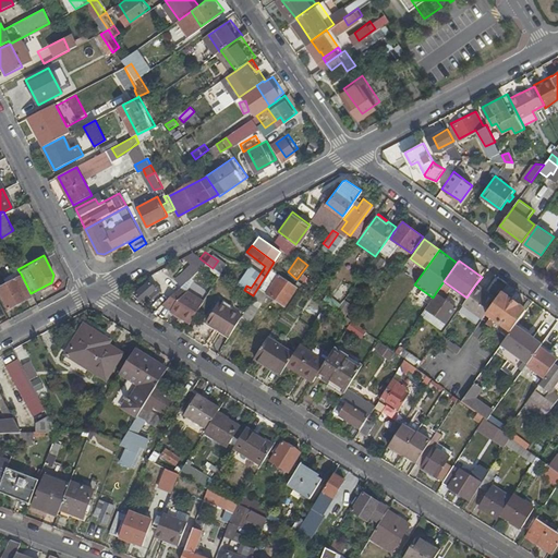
[(177,277),(182,283),(201,271),(196,264),(177,277)]
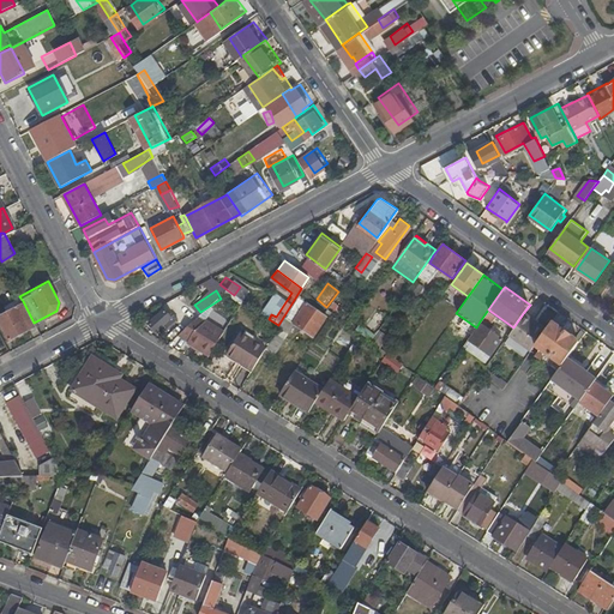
[(271,351),(306,295),(300,290),(278,325),(264,348),(271,351)]
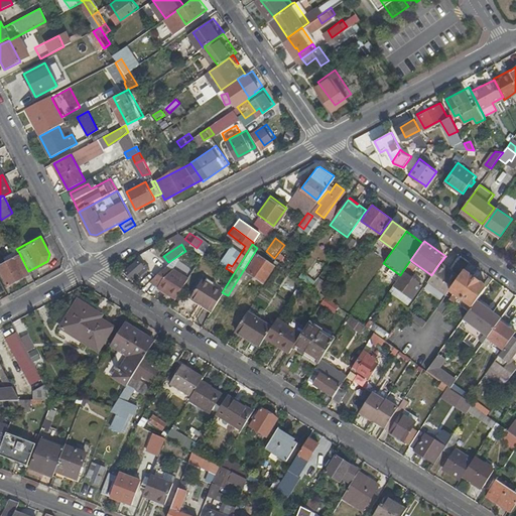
[(246,269),(262,280),(273,262),(257,252),(246,269)]
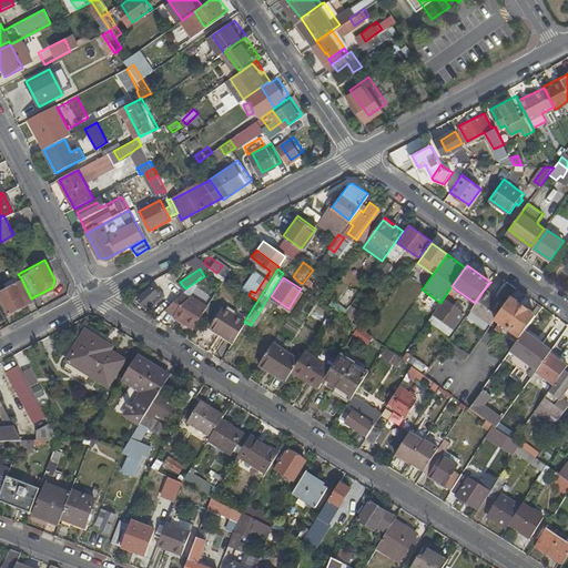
[(307,277),(303,283),(320,295),(323,290),(307,277)]
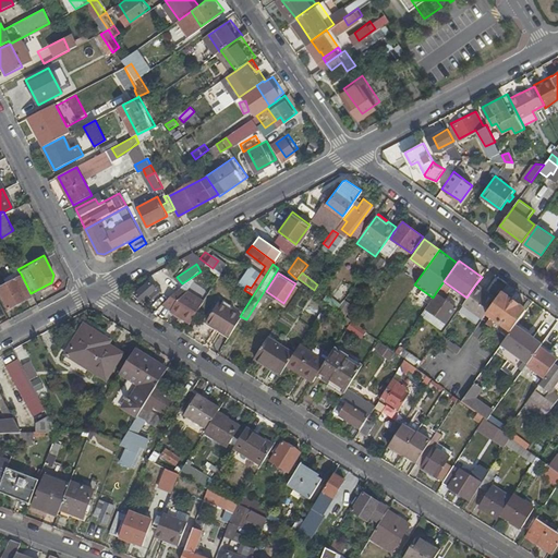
[(0,291),(8,306),(32,294),(31,293),(21,274),(0,283),(0,291)]
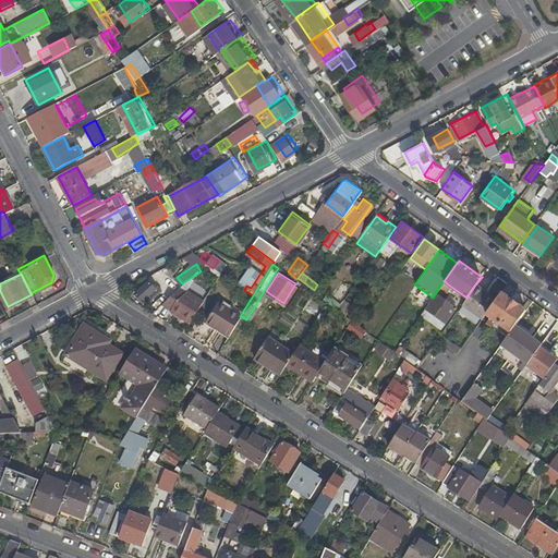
[(160,294),(150,281),(134,293),(141,302),(148,296),(152,301),(160,294)]
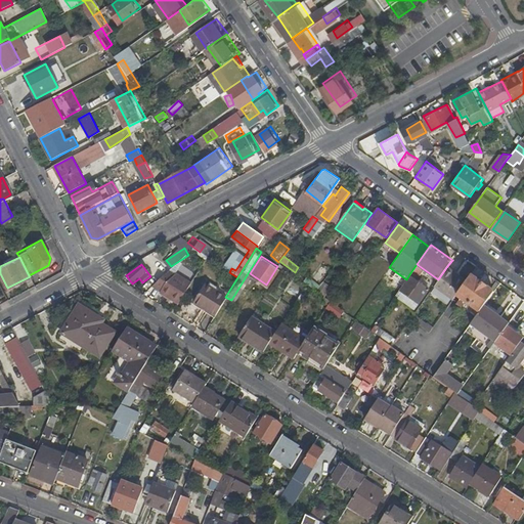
[(438,279),(435,285),(452,298),(456,293),(464,282),(459,279),(452,274),(453,271),(447,266),(438,279)]
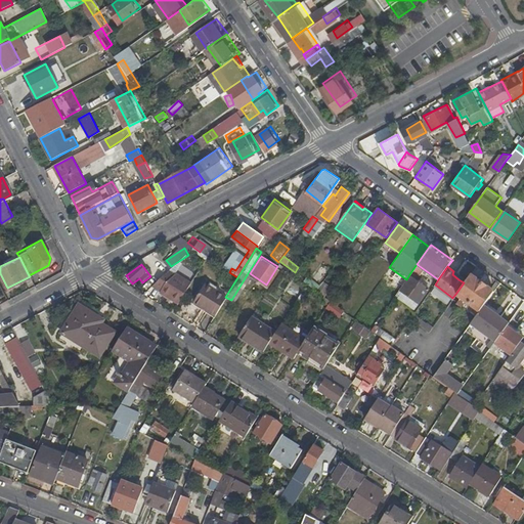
[(167,269),(149,285),(158,290),(157,291),(176,303),(189,281),(174,271),(172,273),(167,269)]
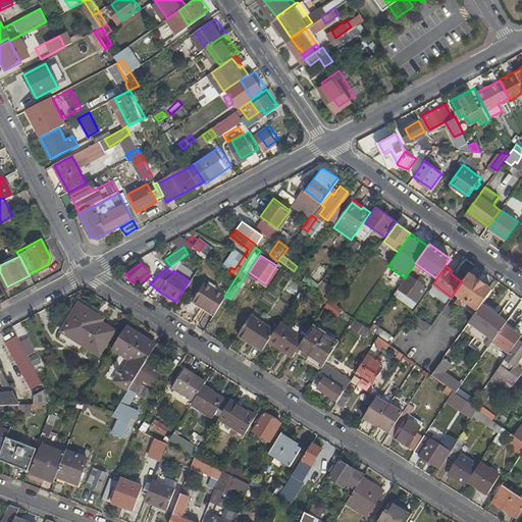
[(338,278),(327,271),(321,280),(332,288),(338,278)]
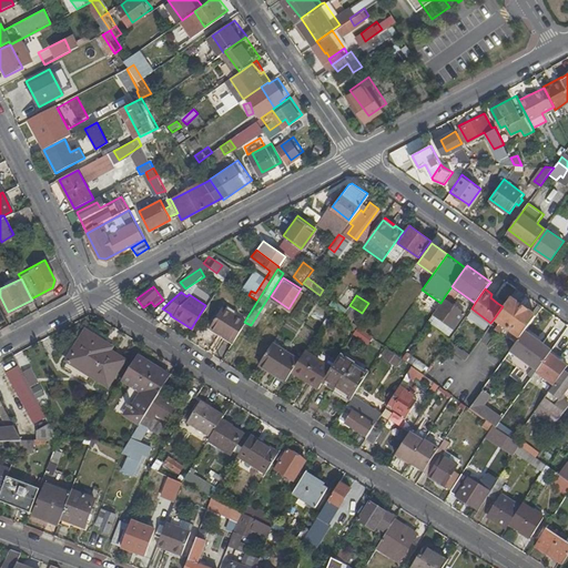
[(503,306),(495,317),(519,336),(525,330),(536,314),(509,296),(503,306)]
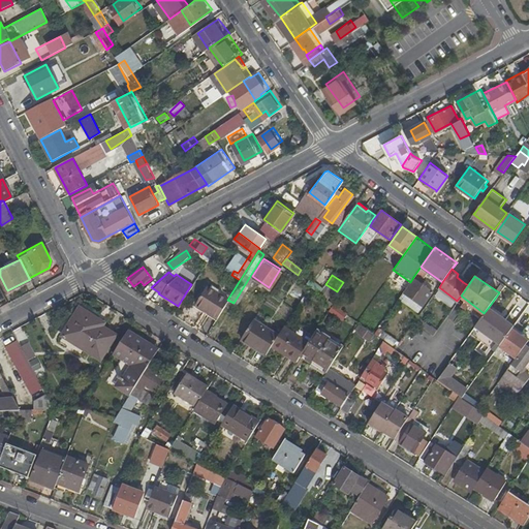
[(410,282),(403,292),(422,306),(432,290),(413,277),(410,282)]
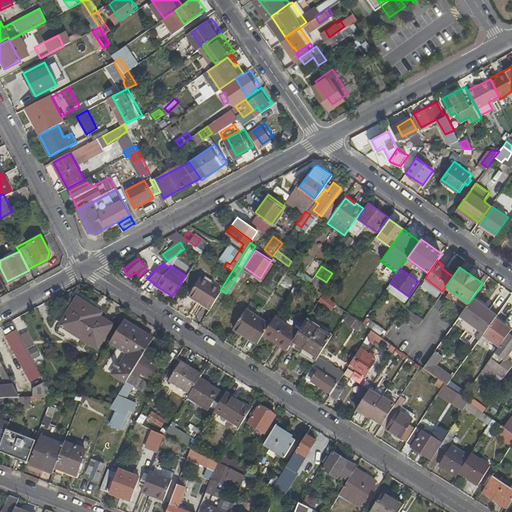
[(296,273),(305,279),(308,275),(299,269),(296,273)]
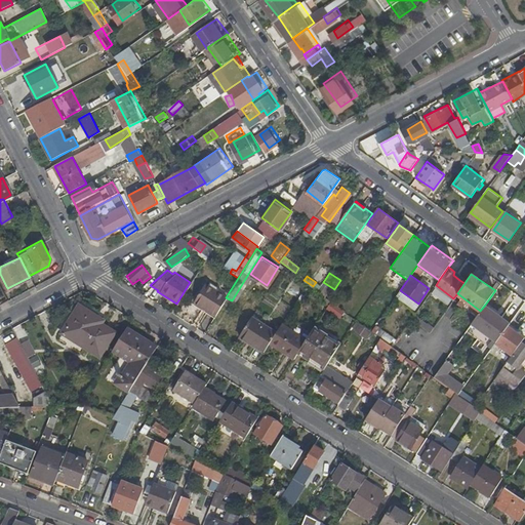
[(337,305),(344,296),(323,282),(317,290),(331,300),(337,305)]
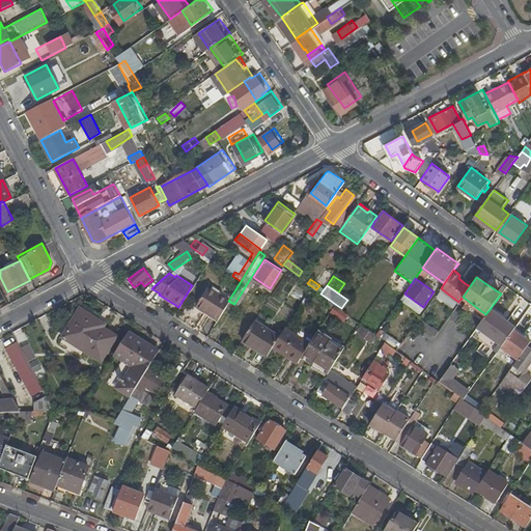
[(195,304),(217,318),(228,302),(206,287),(195,304)]
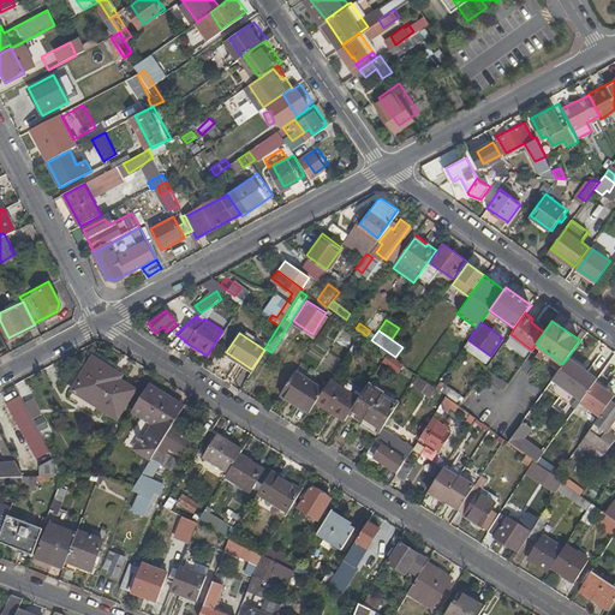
[(388,353),(382,362),(399,372),(404,364),(388,353)]
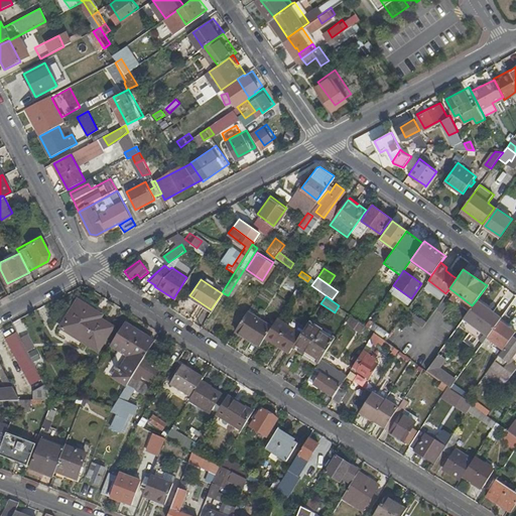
[(75,299),(58,325),(94,347),(107,326),(89,313),(91,309),(75,299)]
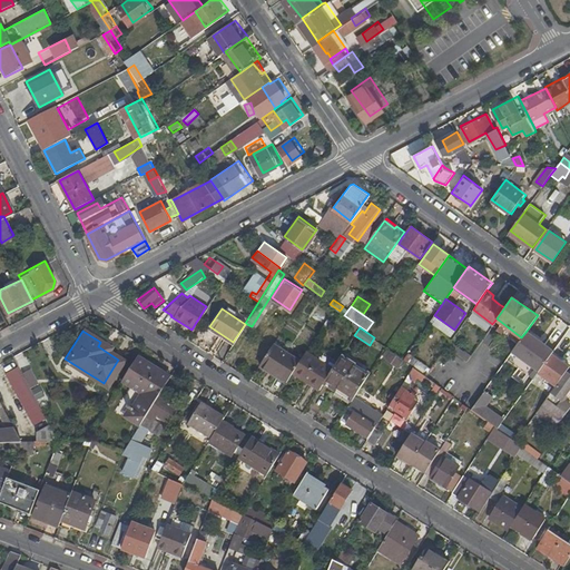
[(512,351),(539,371),(552,353),(554,351),(527,331),(521,337),(512,351)]
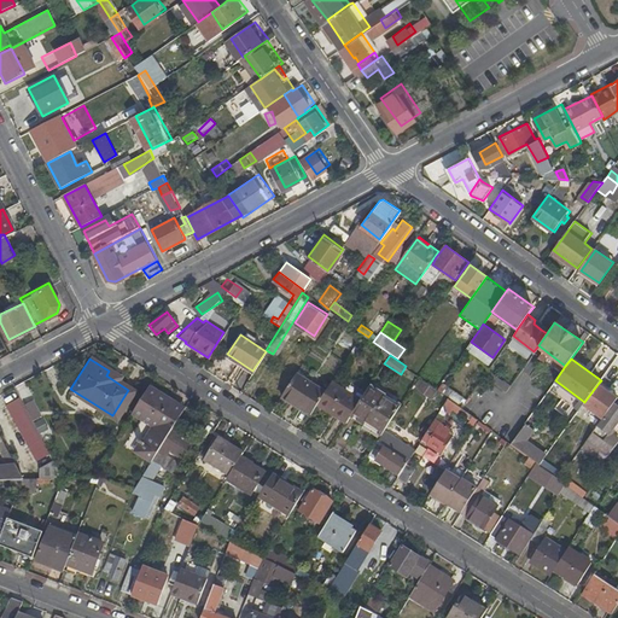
[(484,375),(506,390),(511,384),(488,369),(484,375)]
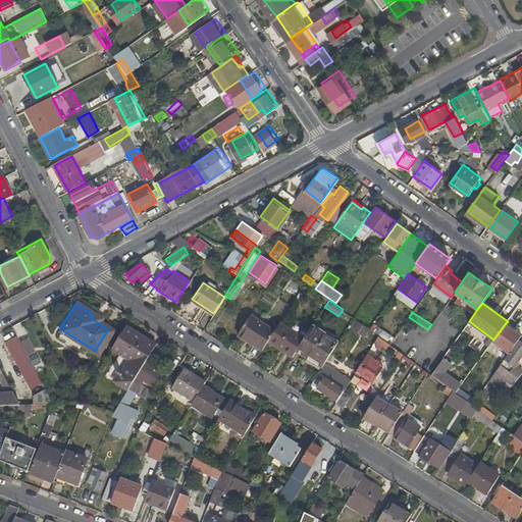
[(267,342),(274,330),(249,314),(237,333),(246,340),(248,336),(263,348),(267,342)]
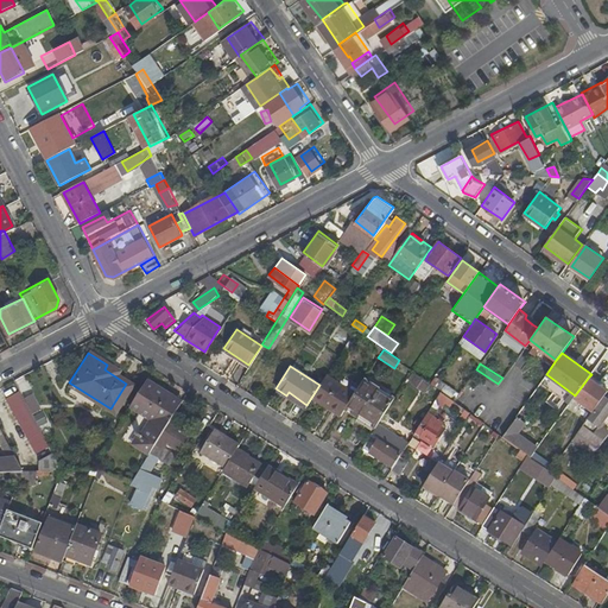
[(412,378),(429,388),(432,384),(430,382),(417,372),(412,378)]
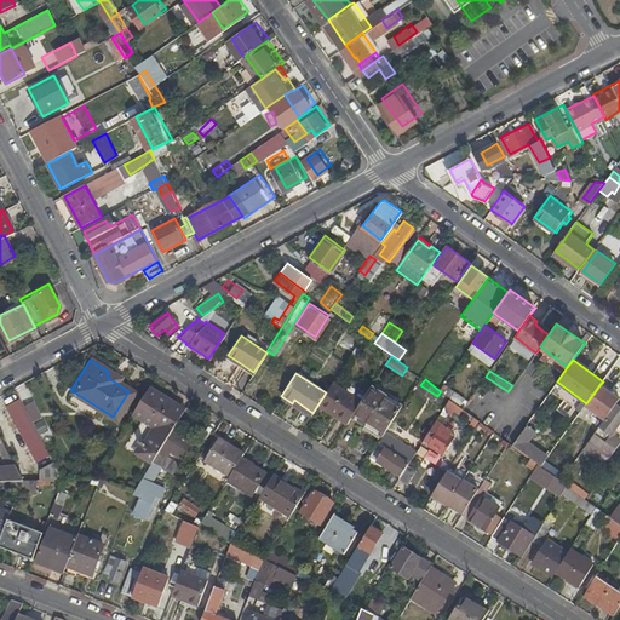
[(350,419),(361,402),(332,383),(326,392),(317,406),(329,413),(332,409),(349,420),(350,419)]
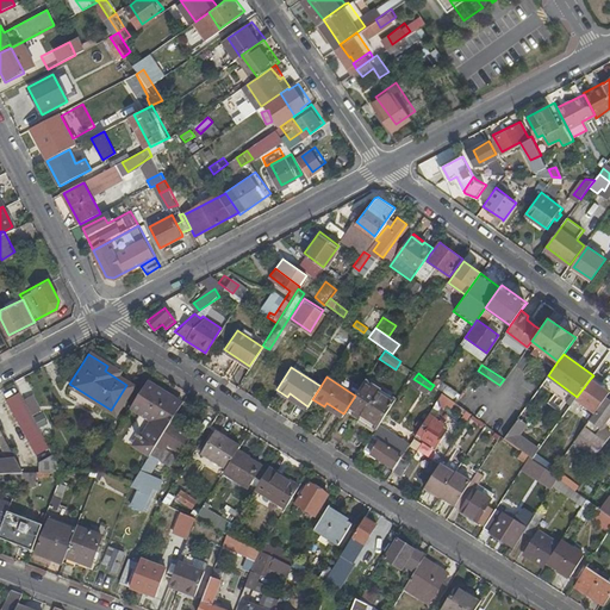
[(436,377),(431,384),(434,385),(441,390),(442,391),(449,397),(455,402),(461,394),(436,377)]
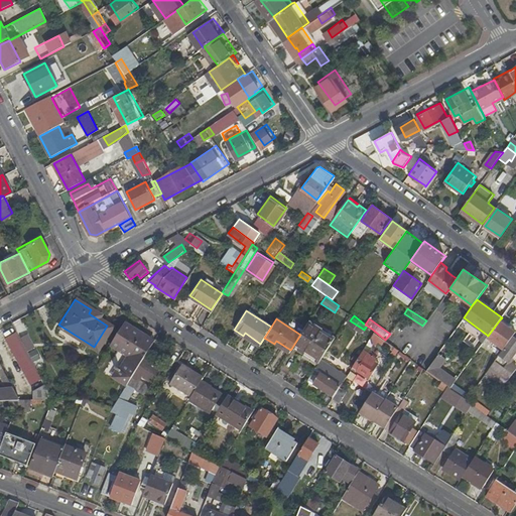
[(11,323),(16,333),(22,330),(17,319),(11,323)]
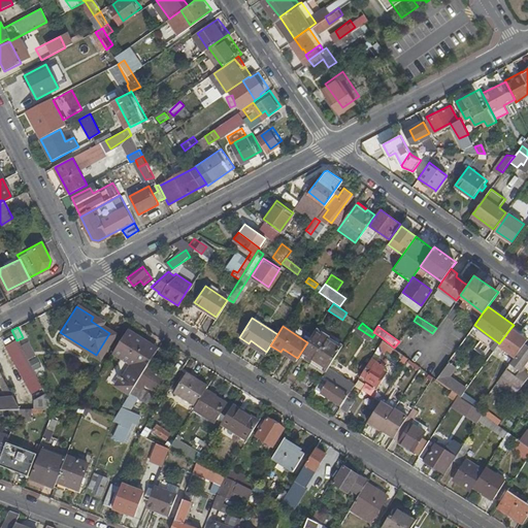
[(35,354),(51,345),(41,327),(25,335),(35,354)]
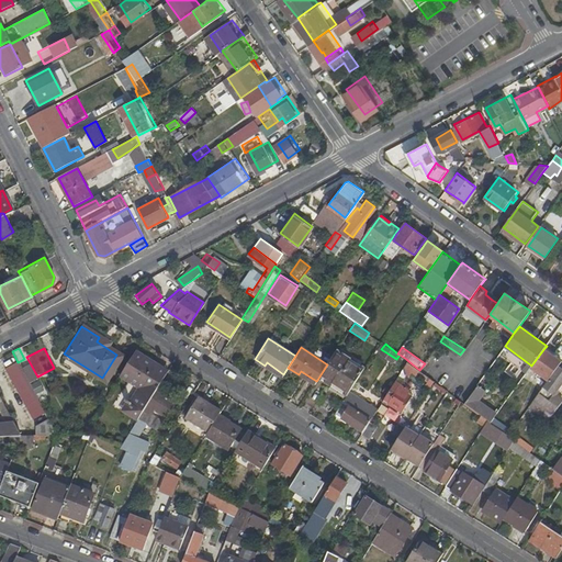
[(119,407),(134,418),(135,416),(153,389),(160,378),(147,370),(153,361),(134,348),(117,373),(125,379),(135,385),(132,391),(131,390),(119,407)]
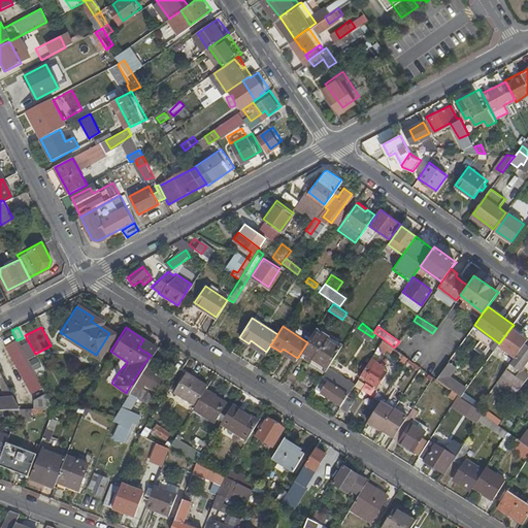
[(498,344),(515,357),(527,338),(512,327),(499,343),(498,344)]
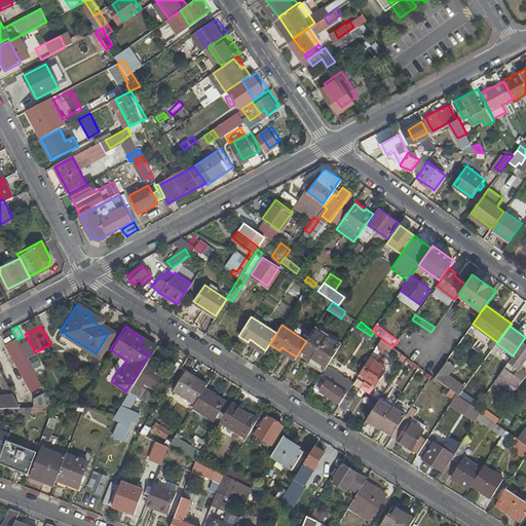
[(326,368),(339,346),(313,329),(307,340),(306,341),(297,355),(323,372),(326,368)]
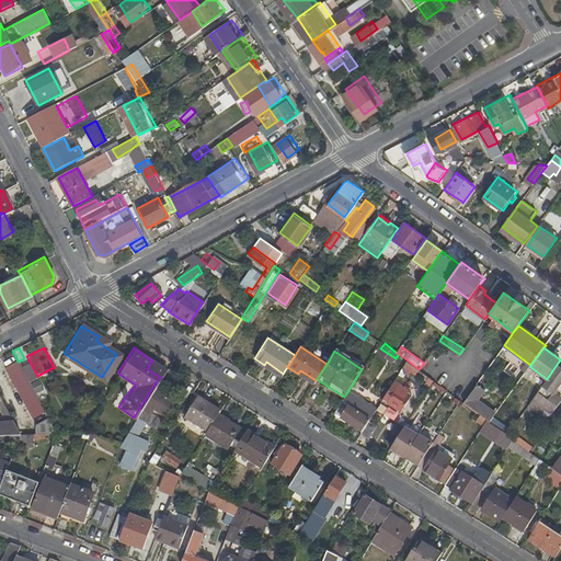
[(22,402),(34,397),(15,359),(3,365),(22,402)]
